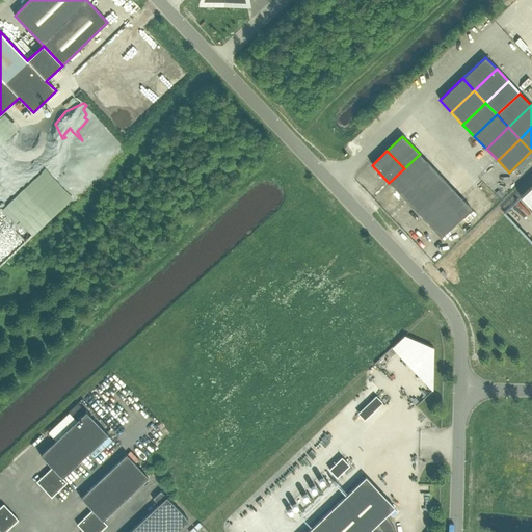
[(436,173),(420,154),(404,168),(422,187),(436,173)]
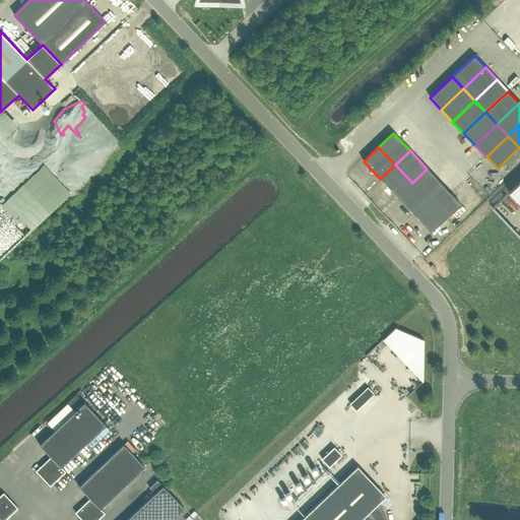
[(33,230),(75,192),(59,174),(60,173),(52,163),(7,202),(33,230)]
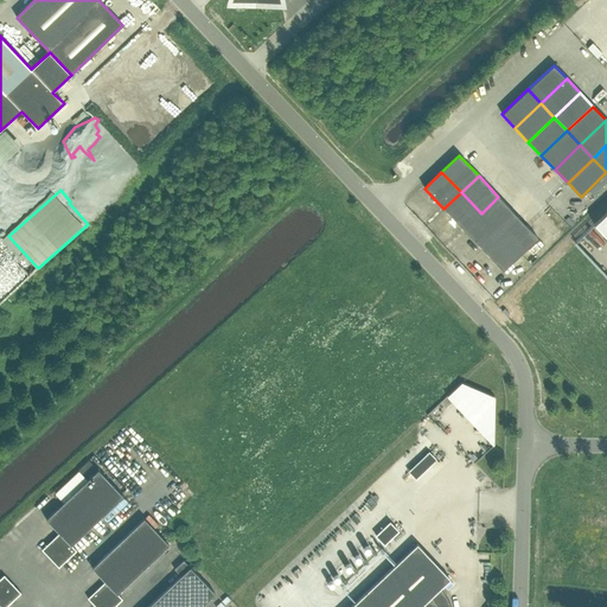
[(464,229),(481,213),(461,192),(443,209),(464,229)]
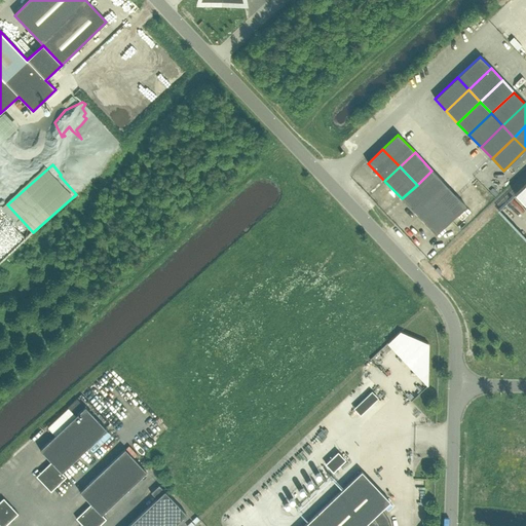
[(449,188),(431,171),(417,185),(434,202),(449,188)]
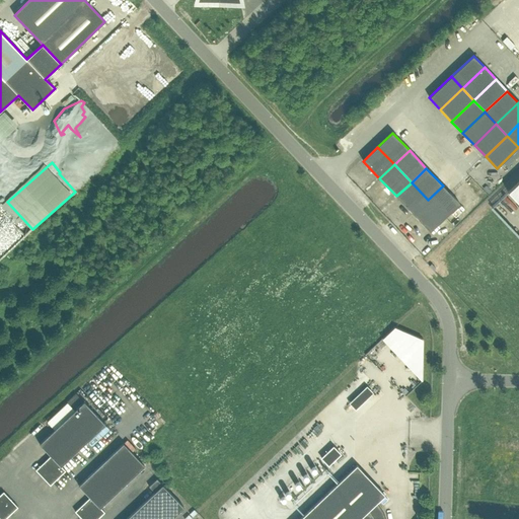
[(518,180),(508,192),(518,203),(518,180)]
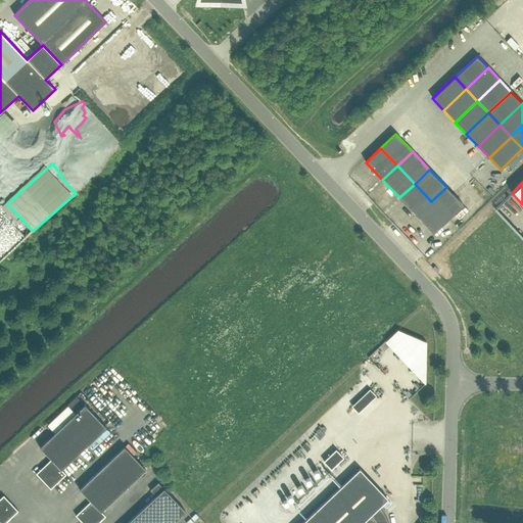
[(416,216),(431,201),(415,184),(399,197),(416,216)]
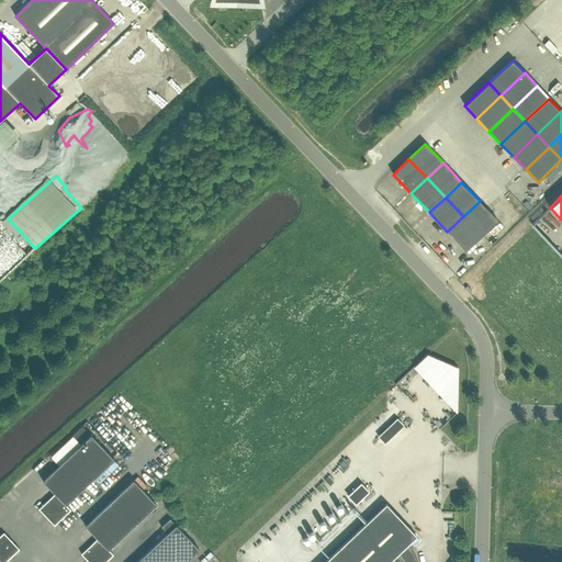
[(482,235),(497,221),(480,201),(463,216),(482,235)]
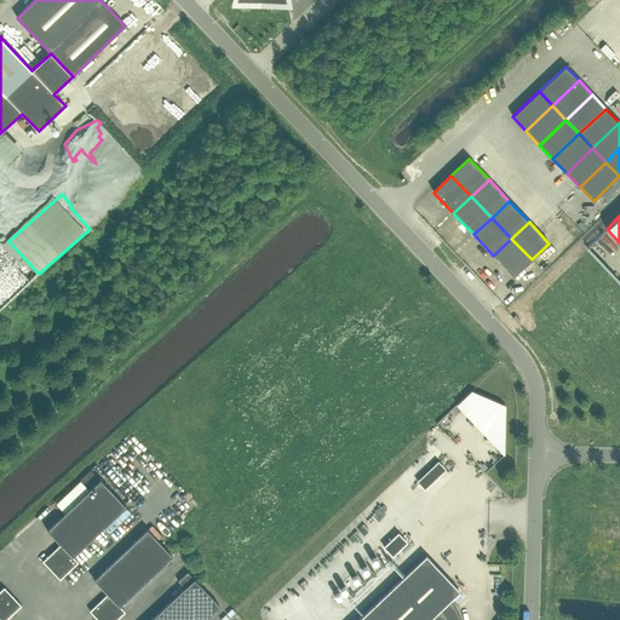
[(493,256),(514,276),(532,259),(511,239),(493,256)]
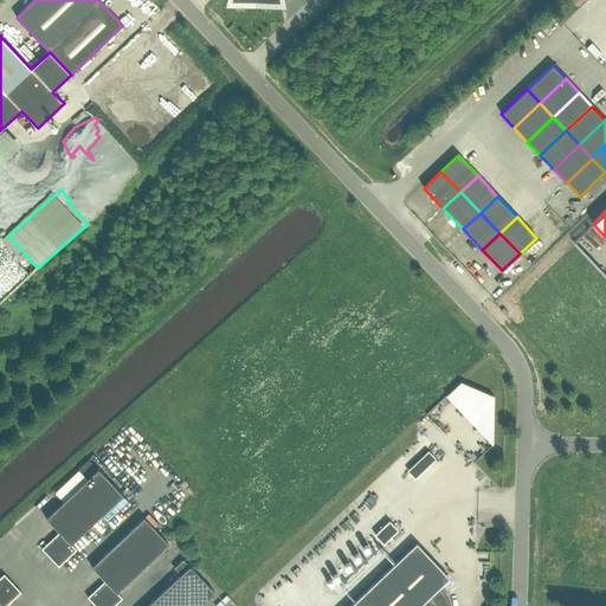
[(452,394),(491,438),(491,447),(500,440),(501,388),(461,387),(452,394)]
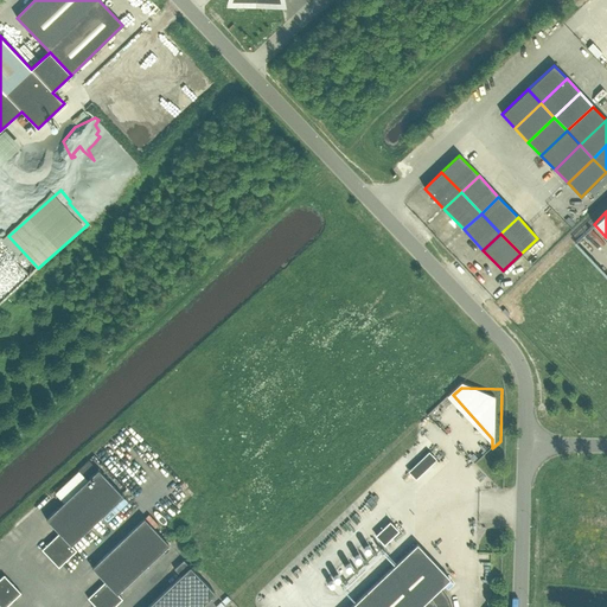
[(434,451),(413,470),(420,478),(441,459),(434,451)]
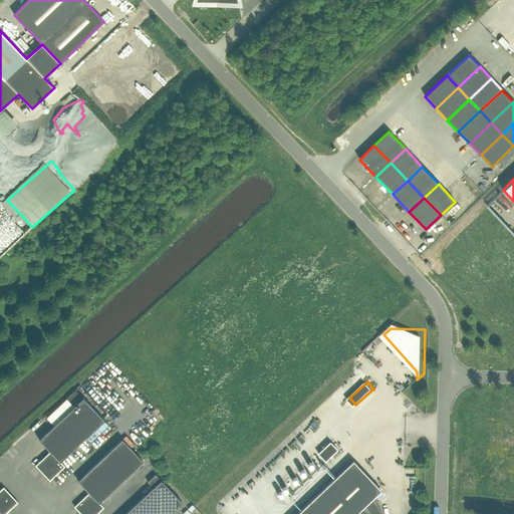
[(50,452),(35,465),(49,480),(64,466),(60,462),(104,421),(83,398),(73,407),(66,399),(46,418),(54,426),(39,440),(50,452)]
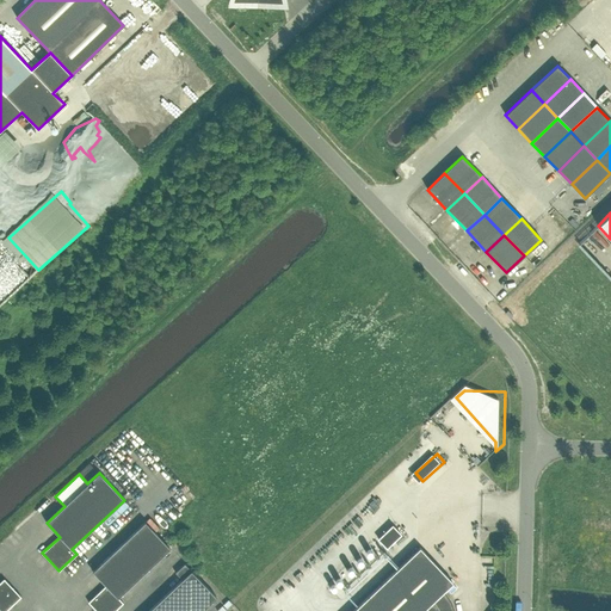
[(171,549),(144,522),(92,572),(105,586),(88,602),(96,610),(113,610),(123,603),(118,598),(171,549)]
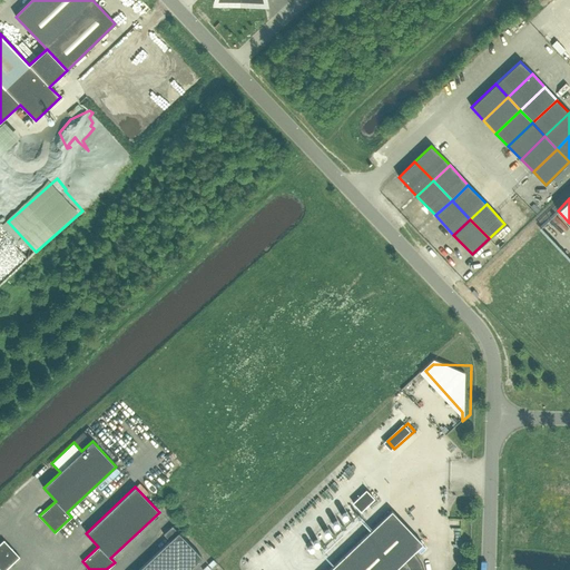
[(353,503),(361,511),(374,499),(366,490),(353,503)]
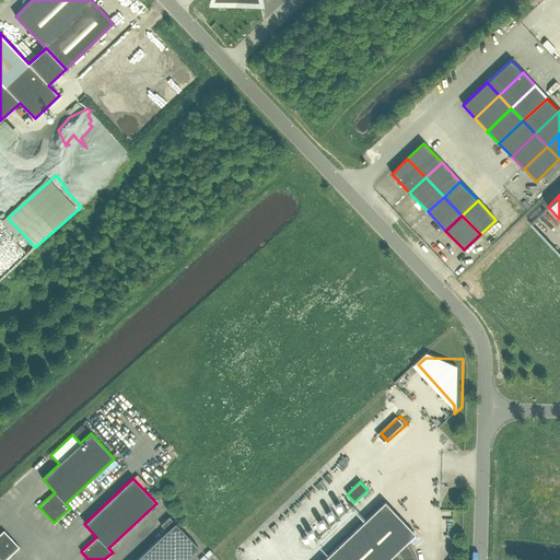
[(410,550),(408,547),(406,543),(415,534),(385,502),(323,559),(413,559),(413,558),(412,553),(410,550)]
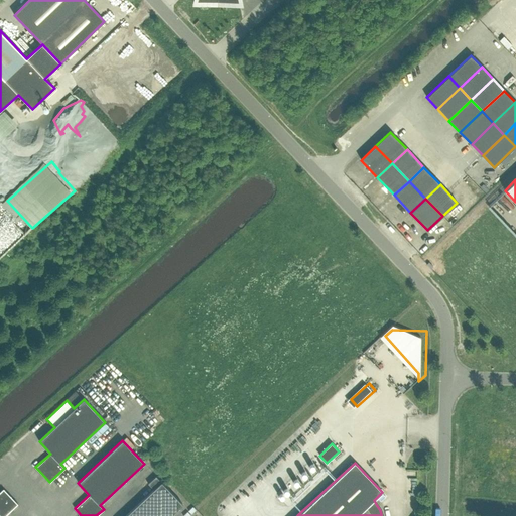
[(170,515),(182,505),(156,476),(148,484),(153,490),(125,515),(170,515)]
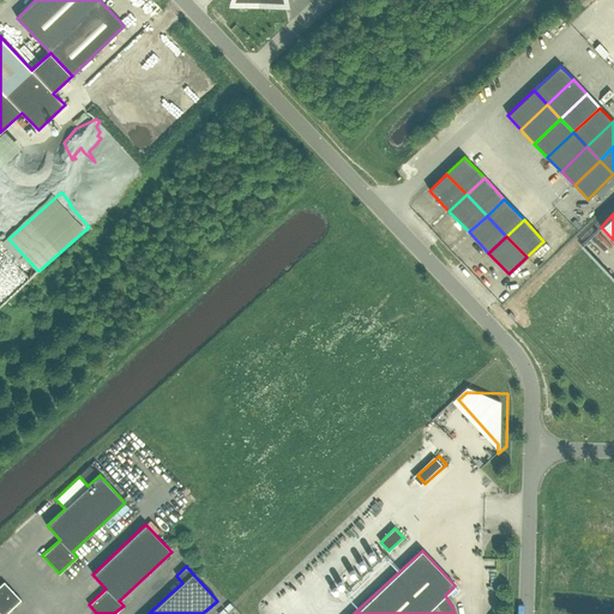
[(0,613),(5,613),(20,600),(4,582),(0,585),(0,613)]
